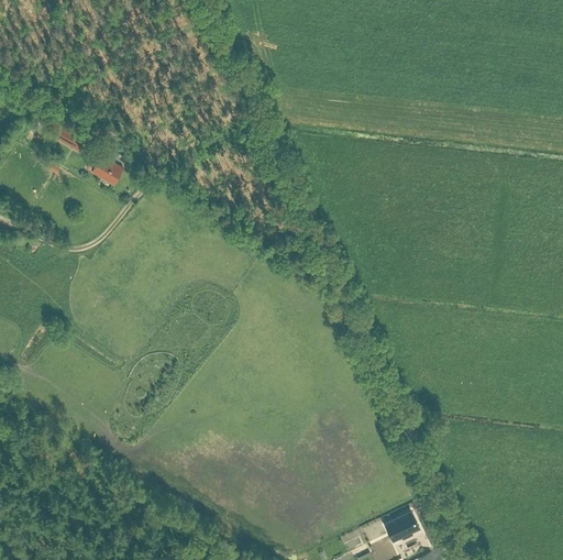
[(85,141),(65,129),(57,141),(77,153),(85,141)]
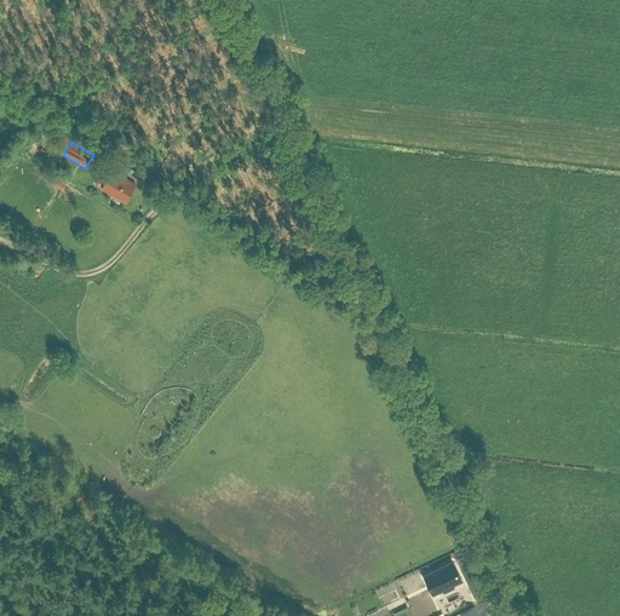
[(45,143),(36,156),(46,162),(55,149),(45,143)]
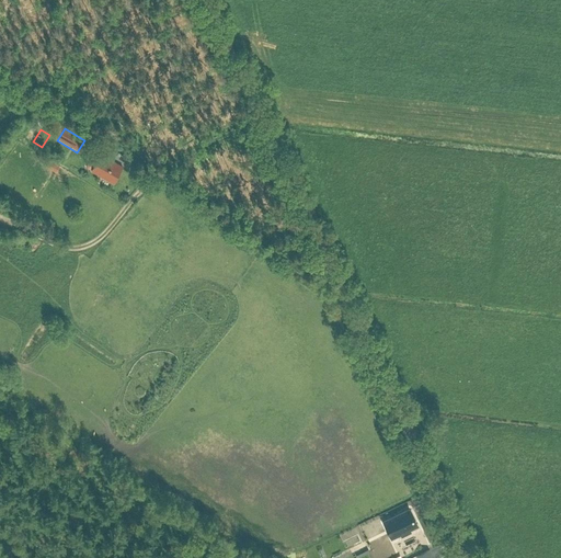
[(91,173),(113,185),(122,169),(101,157),(91,173)]
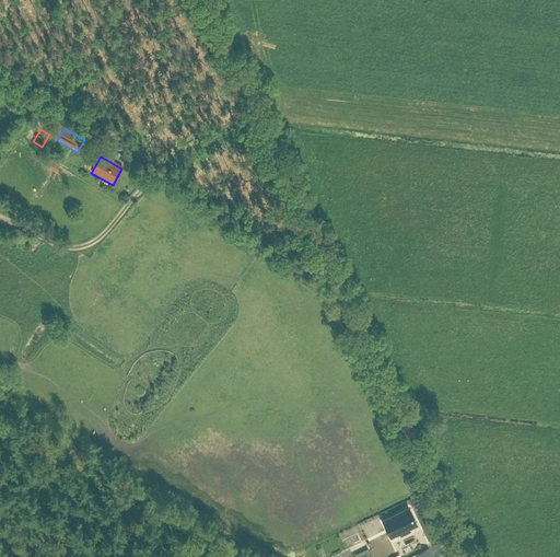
[(49,162),(45,169),(55,174),(58,167),(49,162)]
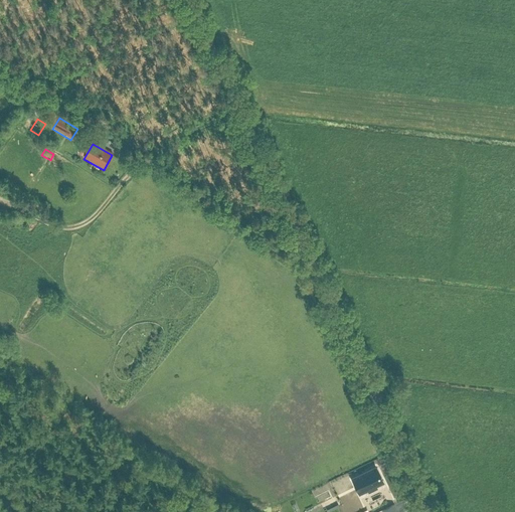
[(375,470),(352,481),(359,496),(367,492),(368,494),(376,490),(375,488),(382,484),(375,470)]
